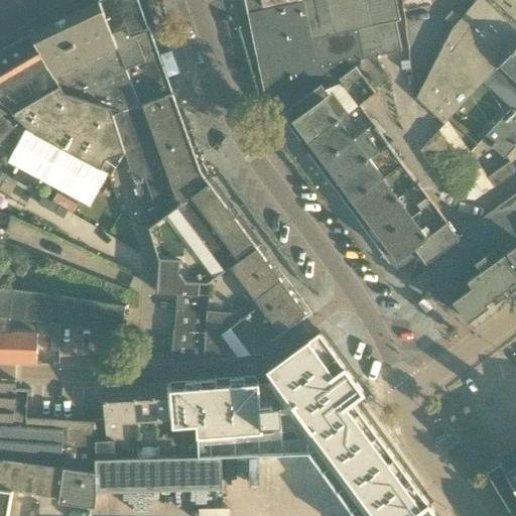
[(141,105),(172,93),(139,0),(99,0),(99,1),(141,105)]
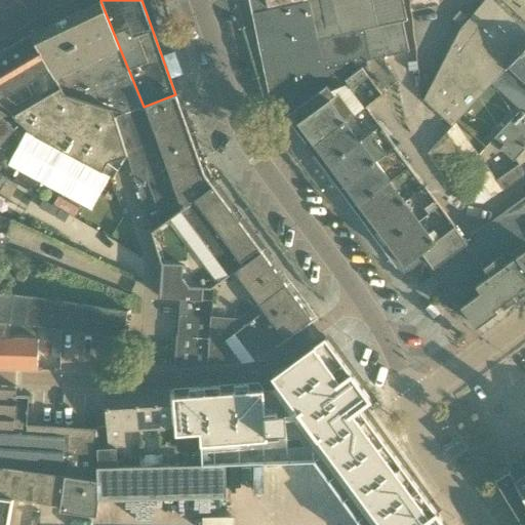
[(257,0),(271,61),(269,61),(276,93),(277,93),(290,112),(327,86),(330,90),(362,68),(358,63),(369,59),(409,52),(402,21),(377,26),(372,0),(257,0)]
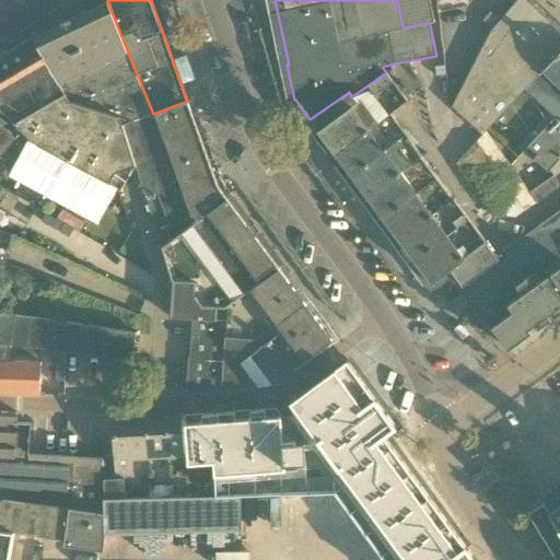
[(397,0),(403,27),(429,22),(434,22),(429,0),(397,0)]
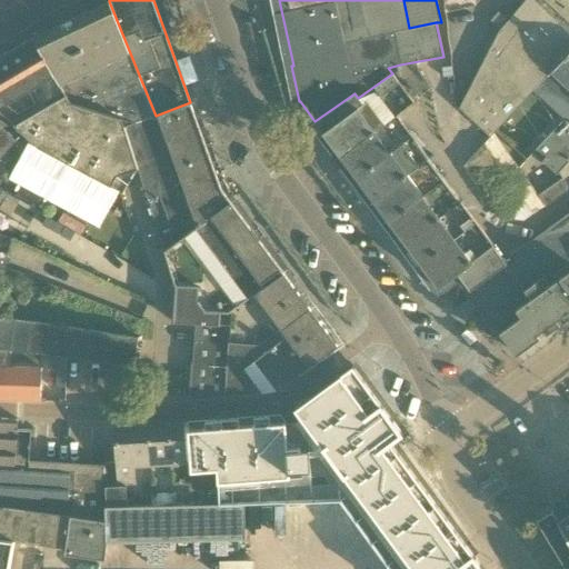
[(568,51),(568,31),(535,0),(525,0),(499,31),(459,108),(490,137),(549,73),(568,51)]
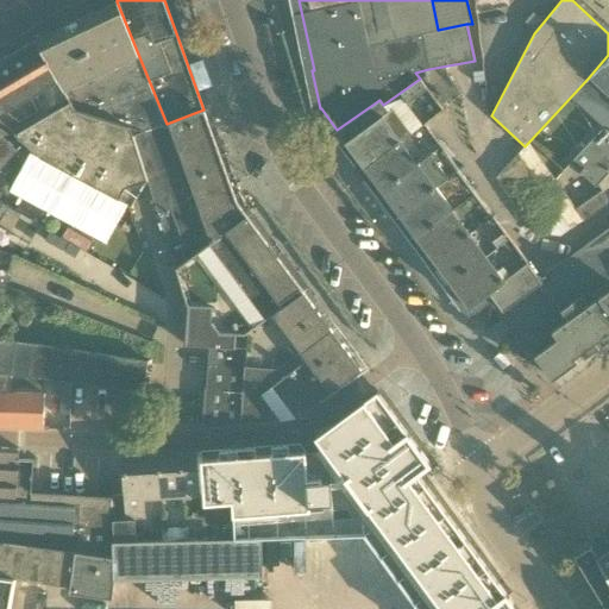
[(43,45),(77,114),(145,133),(167,124),(117,1),(114,2),(80,19),(62,27),(39,38),(43,45)]
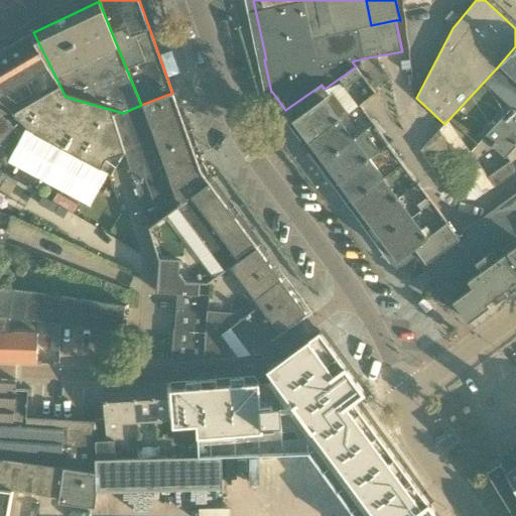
[(453,25),(460,17),(452,10),(444,18),(453,25)]
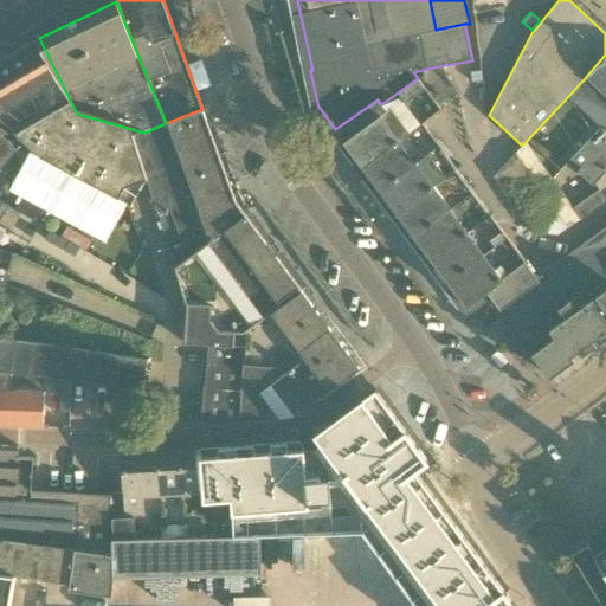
[(43,45),(39,38),(33,40),(33,42),(24,50),(23,49),(10,56),(8,55),(5,58),(0,62),(0,121),(40,159),(131,206),(131,205),(126,187),(146,180),(135,136),(144,133),(77,114),(43,45)]
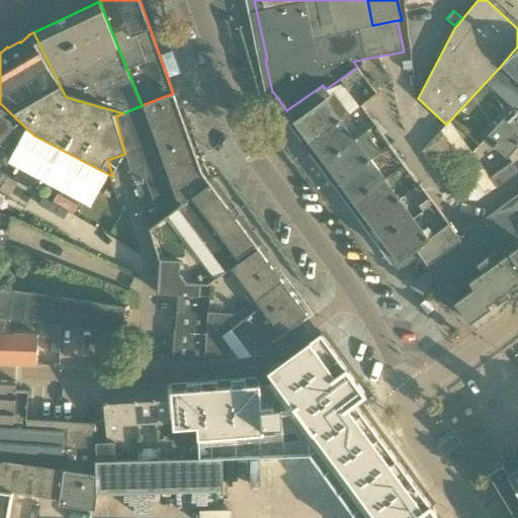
[(517,84),(517,102),(486,138),(507,157),(517,145),(517,47),(500,67),(517,84)]
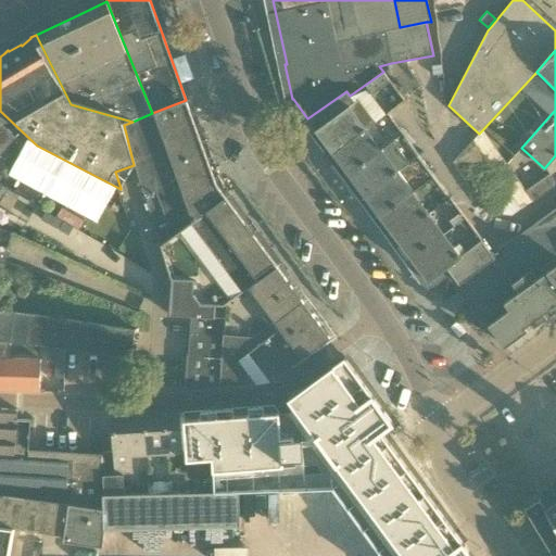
[(333,152),(387,113),(404,100),(383,72),(350,96),(346,91),(307,118),(306,119),(316,134),(318,131),(333,152)]
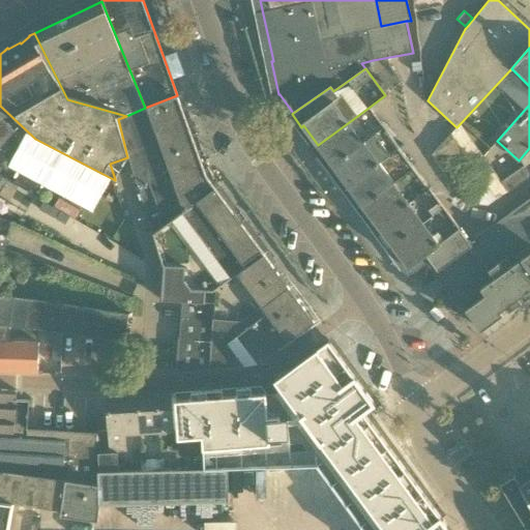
[(155,233),(215,188),(206,177),(177,95),(145,108),(126,116),(118,119),(127,157),(153,234),(155,233)]
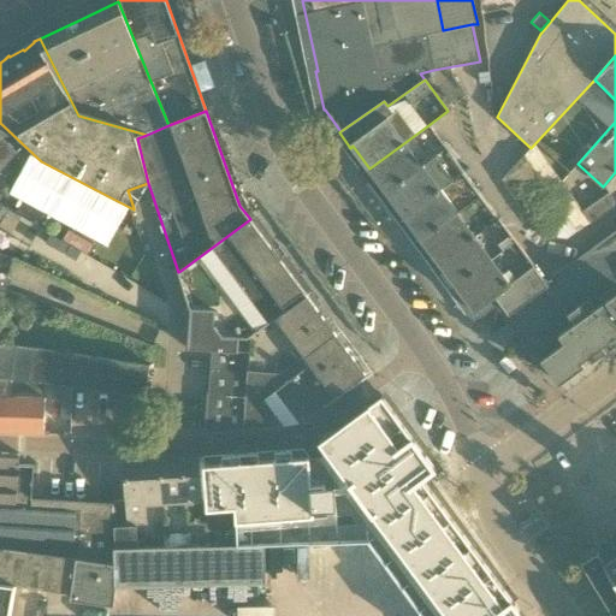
[(428,125),(369,169),(404,215),(463,172),(428,125)]
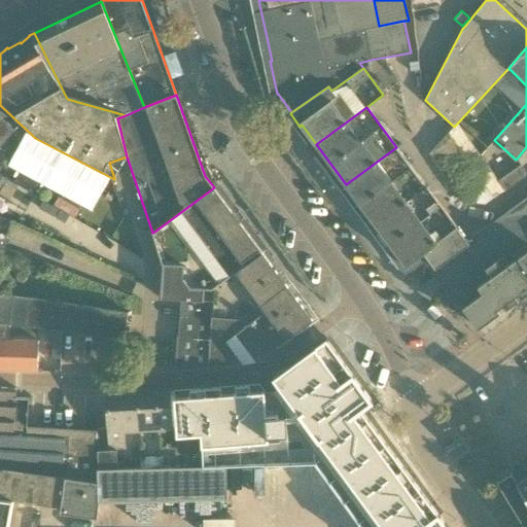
[(0,116),(0,147),(15,131),(0,116)]
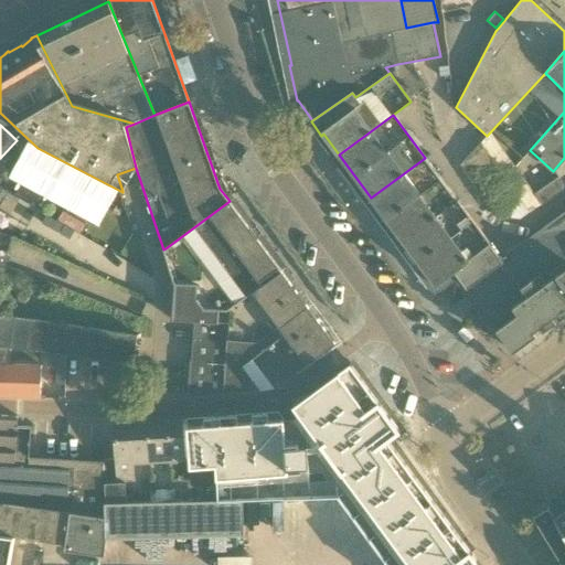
[(508,184),(480,144),(460,164),(484,201),(508,184)]
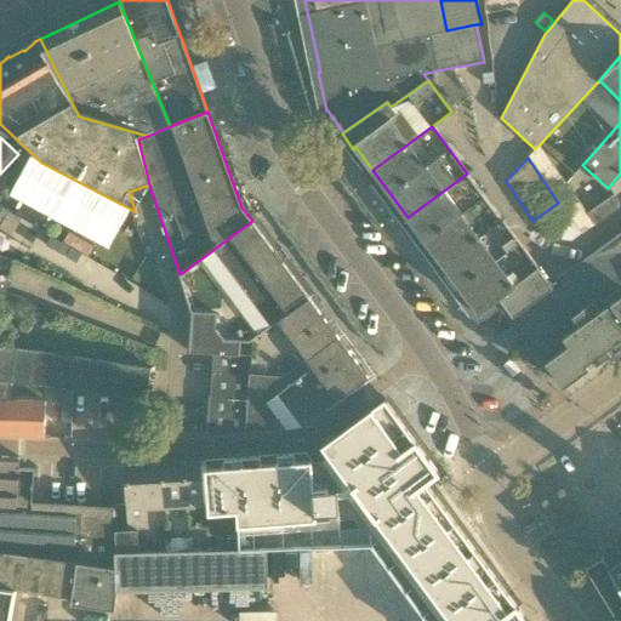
[(408,217),(426,241),(485,197),(467,174),(408,217)]
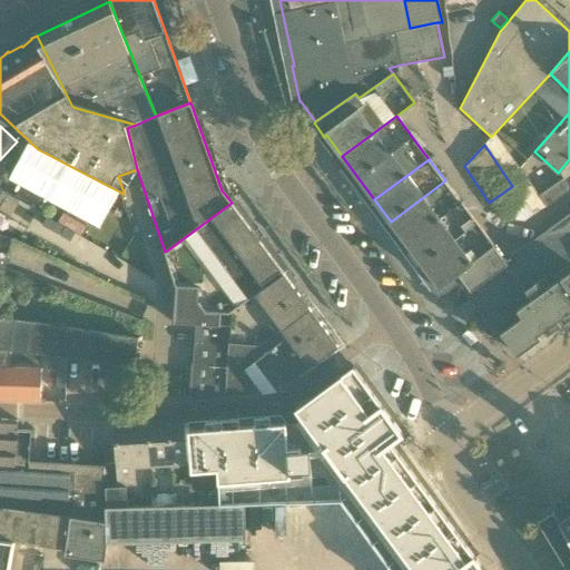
[(539,196),(547,207),(569,190),(569,188),(563,179),(539,196)]
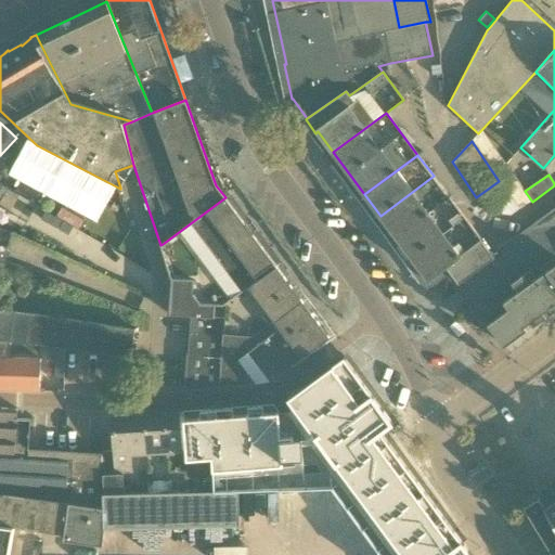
[(434,176),(381,216),(397,237),(449,197),(434,176)]
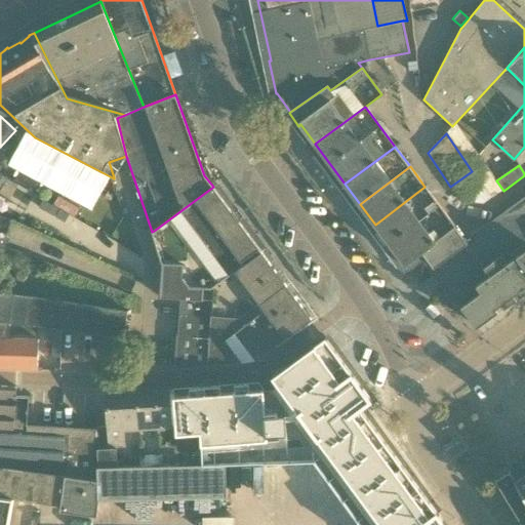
[(0,193),(9,178),(0,172),(0,193)]
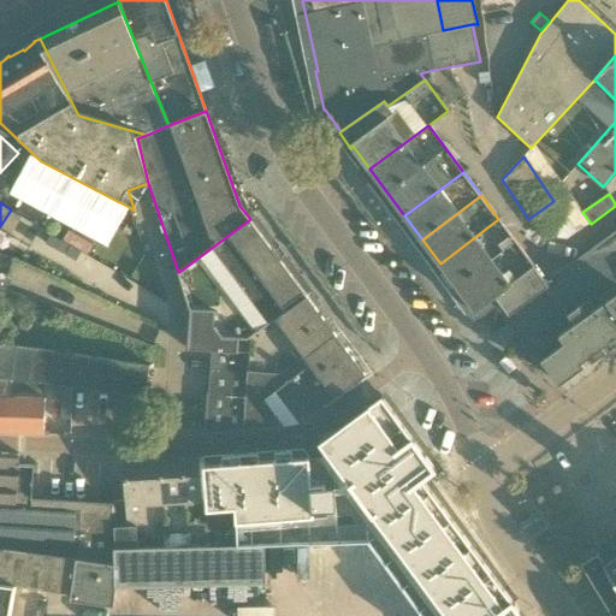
[(576,231),(555,203),(531,220),(542,236),(566,240),(576,231)]
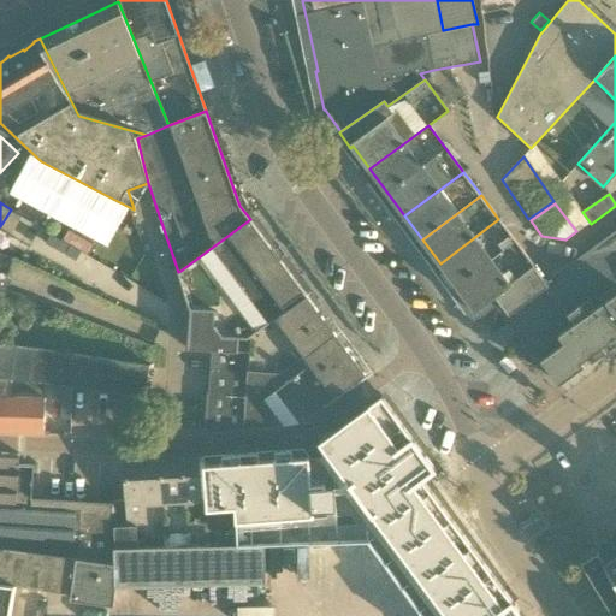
[(307,295),(250,219),(181,271),(178,272),(190,311),(188,349),(211,350),(238,353),(238,347),(307,295)]
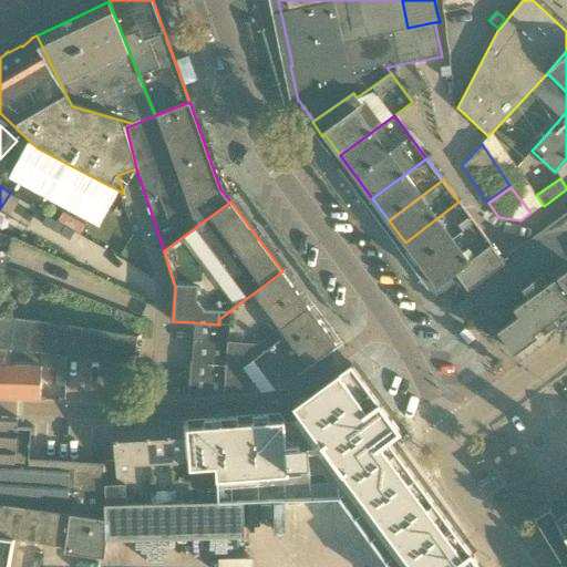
[(459,202),(405,243),(436,285),(454,271),(491,244),(459,202)]
